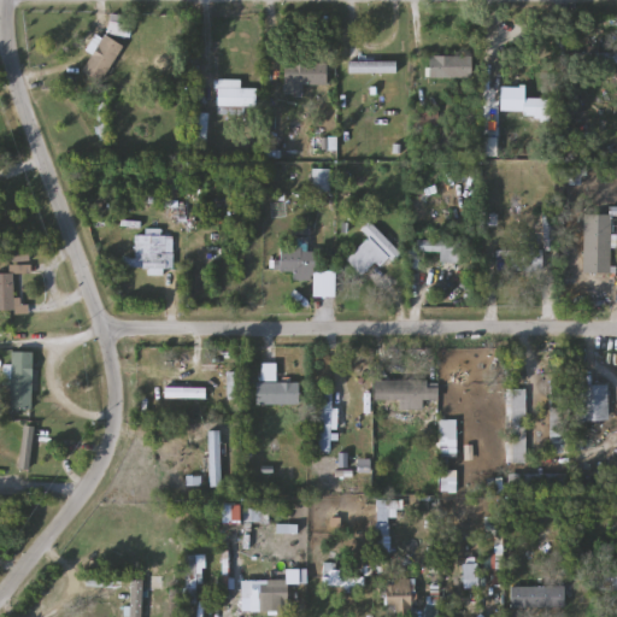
[(100,82),(83,70),(107,35),(125,47),(100,82)]
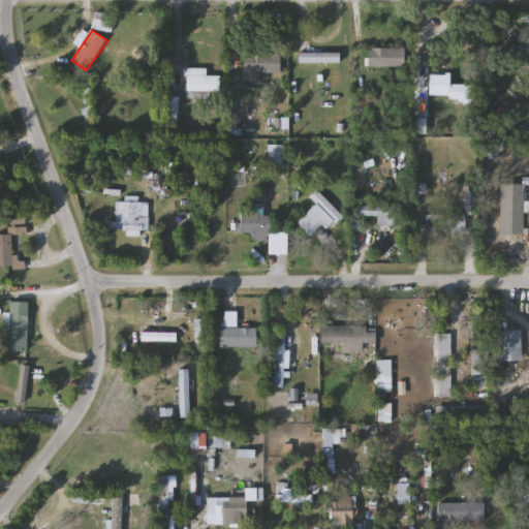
[(528,45),(528,55),(499,55),(499,45),(528,45)]
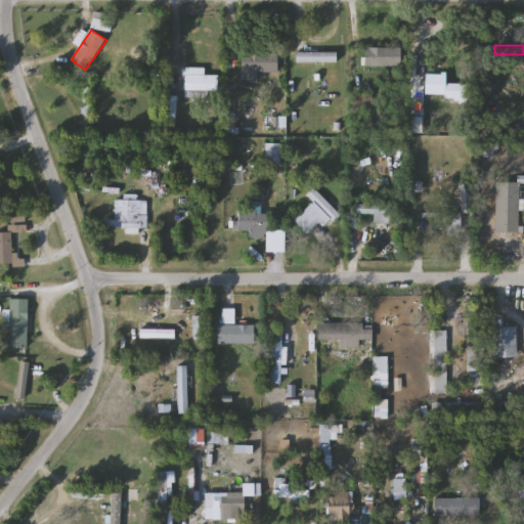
[(402,47),(402,67),(365,67),(365,47),(402,47)]
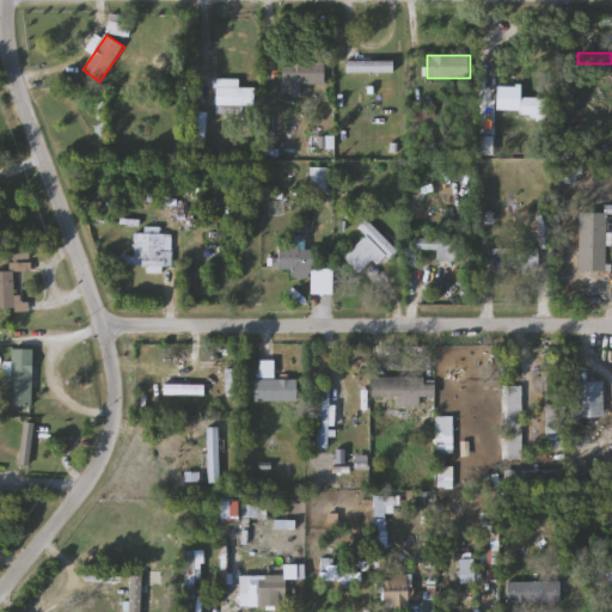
[(347,73),(347,61),(395,61),(395,73),(347,73)]
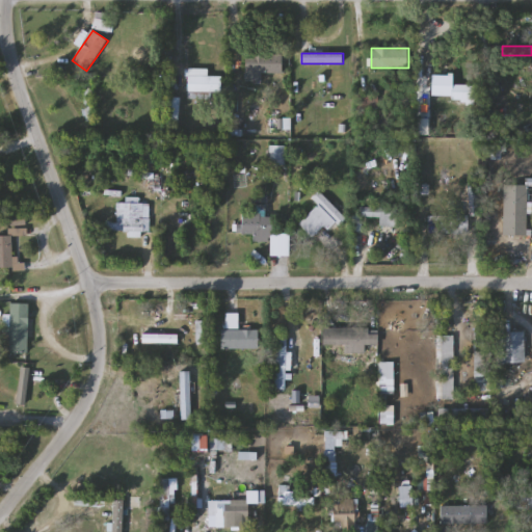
[(246,77),(246,54),(283,54),(283,77),(246,77)]
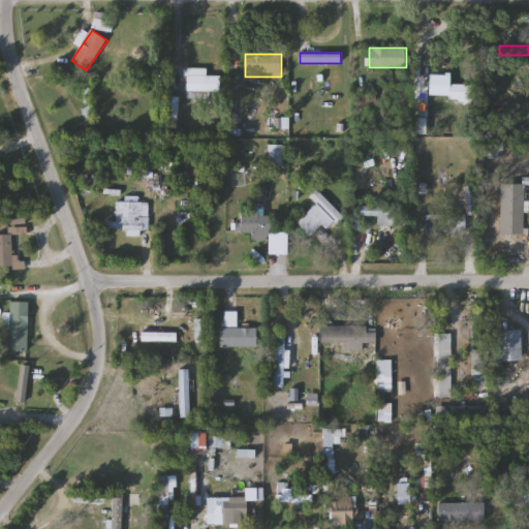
[(221,75),(221,92),(211,92),(211,98),(186,98),(186,68),(206,68),(206,75),(221,75)]
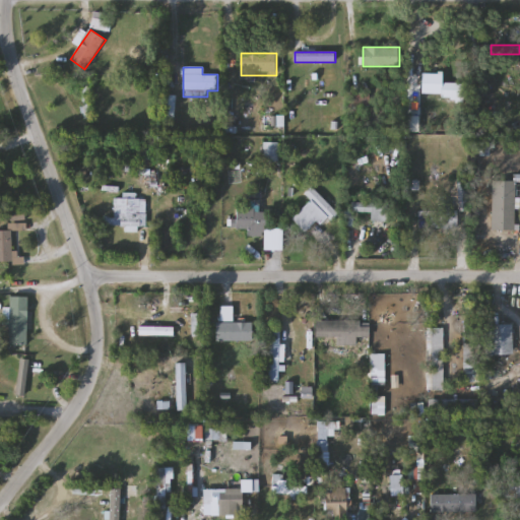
[(149,169),(141,169),(141,151),(149,151),(149,169)]
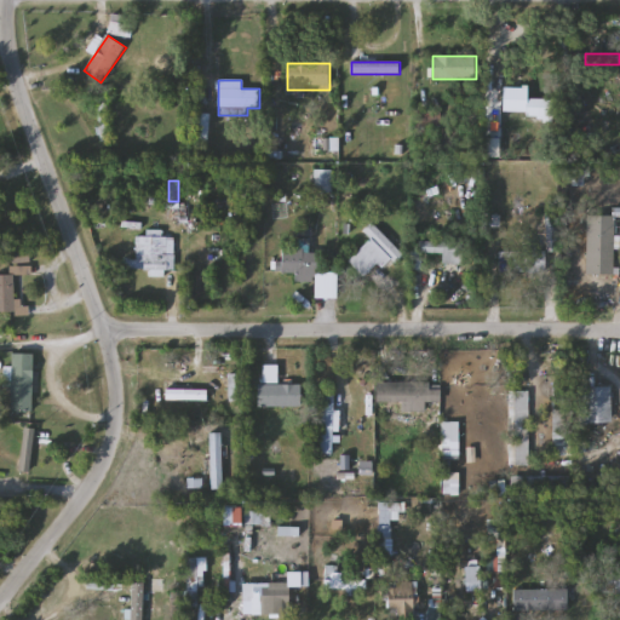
[(586,274),(586,216),(615,216),(615,274),(586,274)]
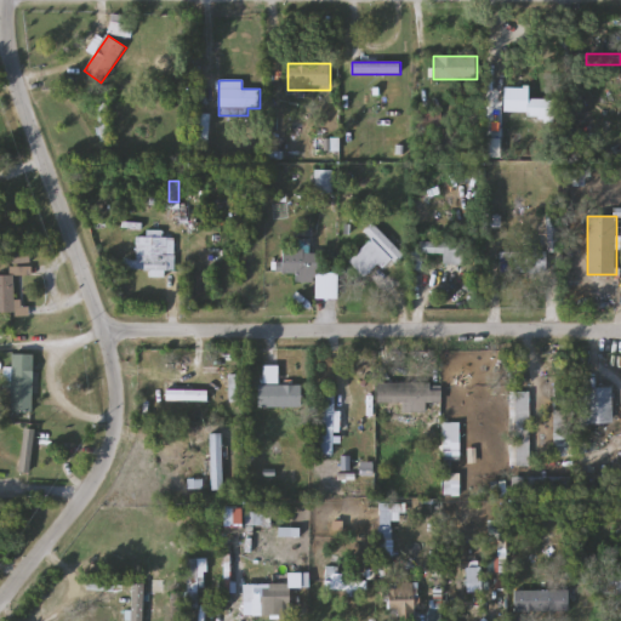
[(365,278),(349,261),(371,240),(364,232),(372,223),(402,255),(385,271),(380,265),(365,278)]
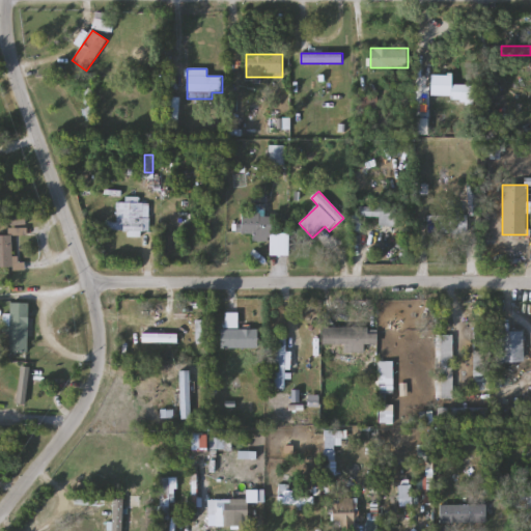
[(288,255),(270,255),(270,242),(252,242),(251,234),(241,234),(241,214),(252,214),(252,200),(266,200),(266,217),(272,217),(272,232),(288,232),(288,255)]
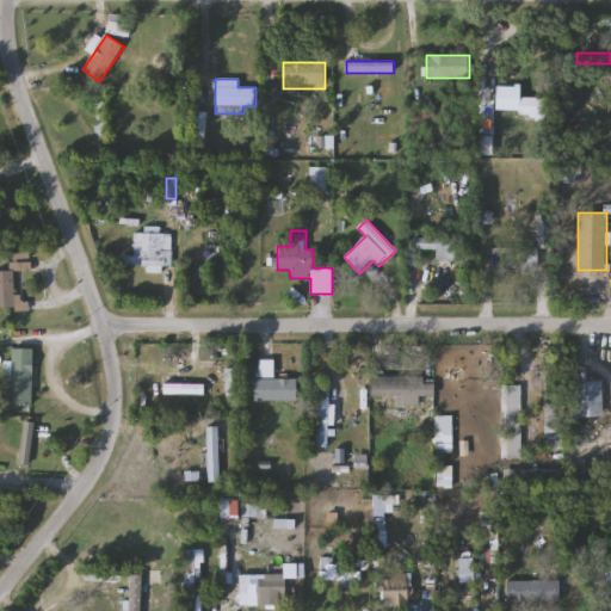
[(171,233),(172,271),(146,271),(146,266),(122,266),(122,257),(135,257),(134,233),(171,233)]
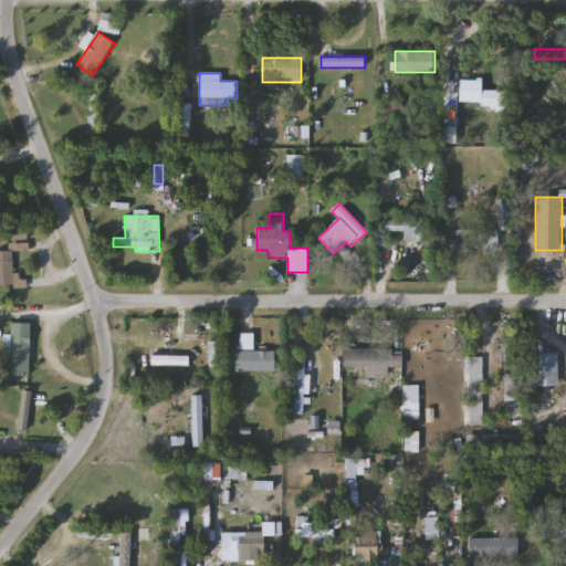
[(405,242),(405,232),(385,232),(385,245),(379,245),(379,220),(423,221),(422,242),(405,242)]
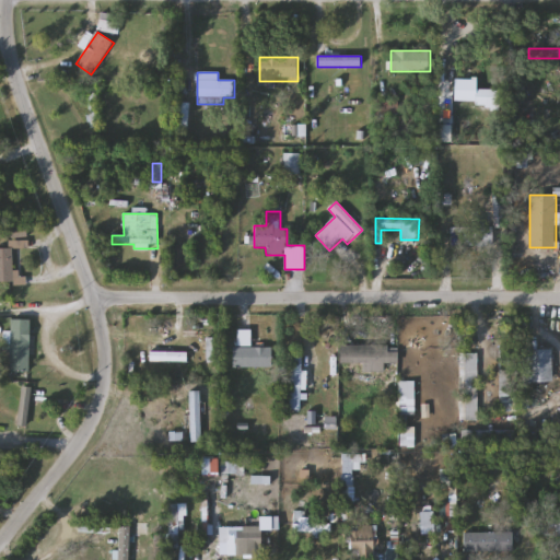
[(451,247),(451,226),(493,226),(493,247),(451,247)]
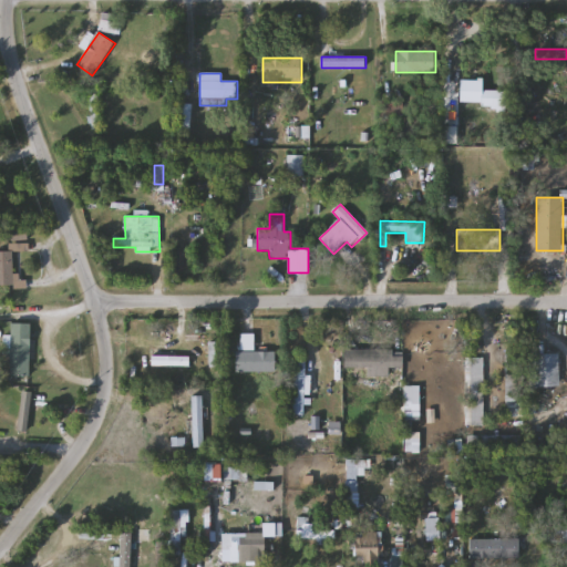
[(12,275),(22,275),(21,285),(0,285),(0,251),(12,251),(12,275)]
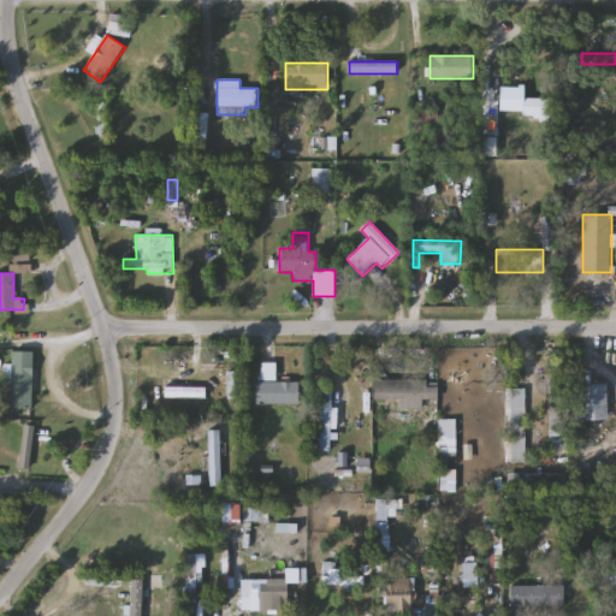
[(11,408),(11,385),(7,385),(7,351),(34,351),(34,408),(11,408)]
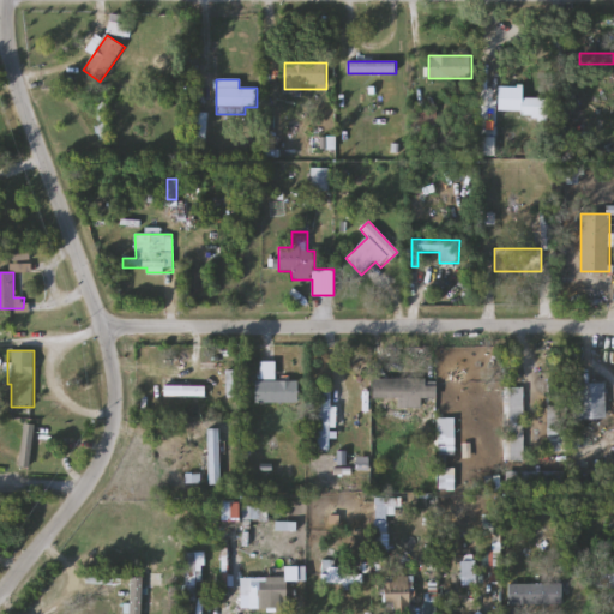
[(275,362),(275,377),(262,377),(262,362),(275,362)]
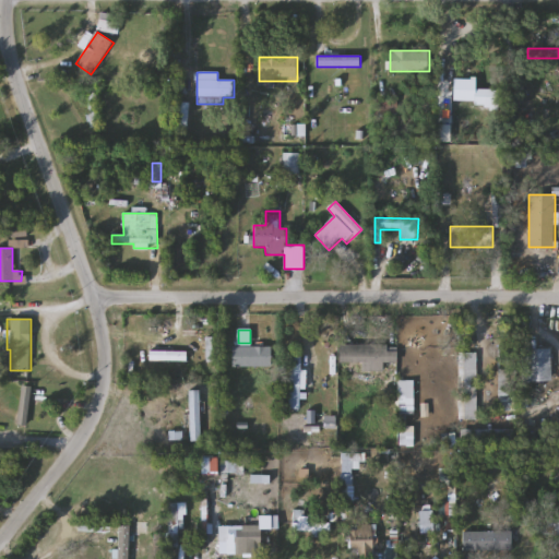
[(205,363),(205,336),(218,336),(218,363),(205,363)]
